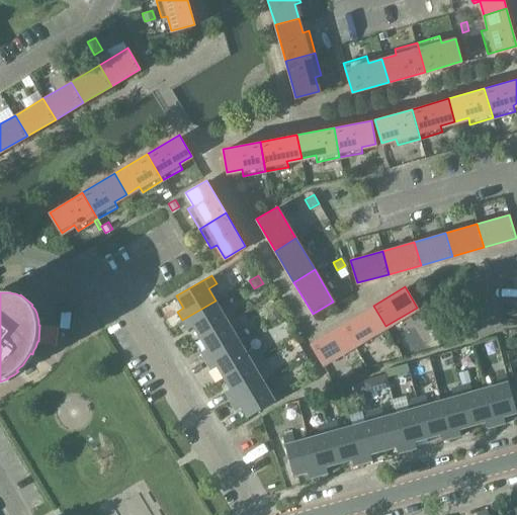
[(446,305),(439,293),(427,301),(433,313),(446,305)]
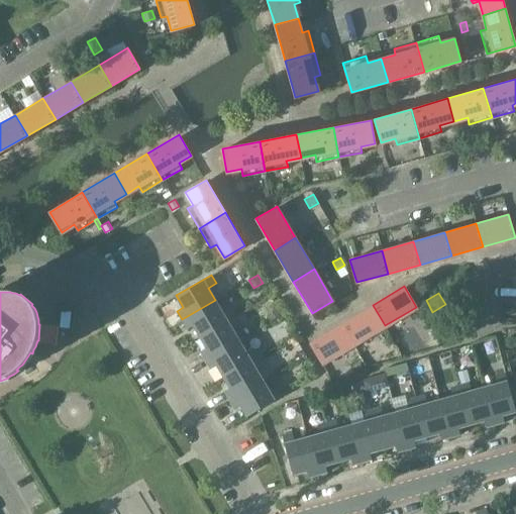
[(193,324),(199,335),(235,314),(230,306),(221,311),(215,300),(182,319),(187,327),(193,324)]
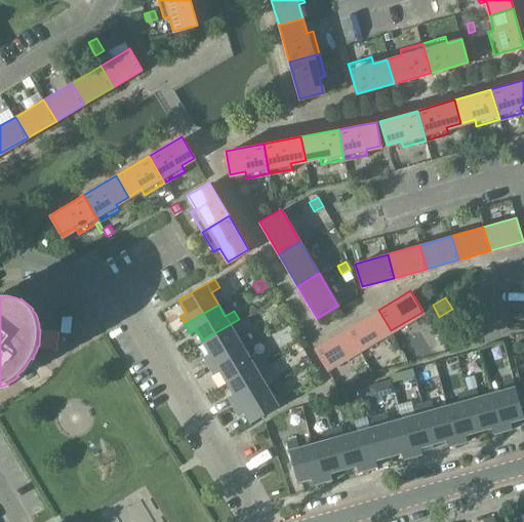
[(359,350),(391,330),(378,310),(347,328),(359,350)]
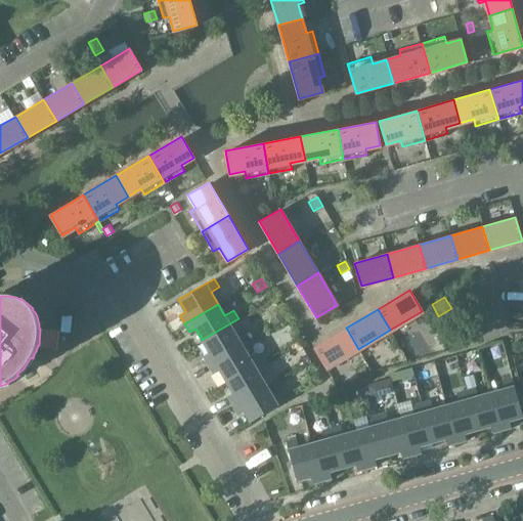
[(280,310),(269,317),(273,324),(285,318),(280,310)]
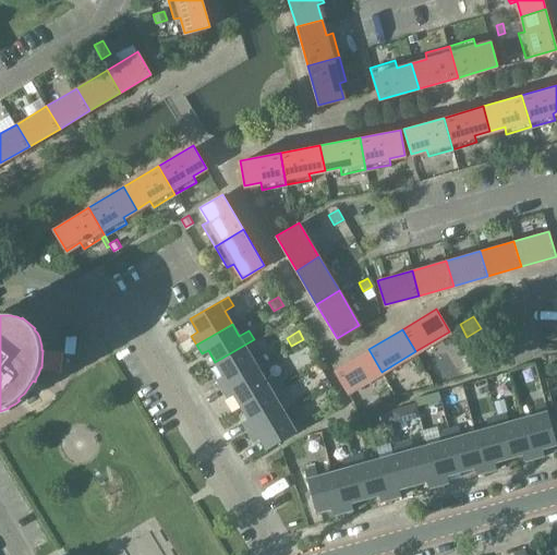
[(261,335),(254,339),(258,349),(266,345),(261,335)]
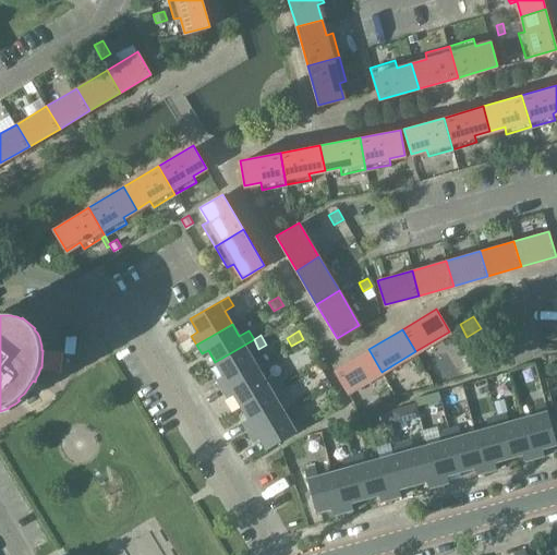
[(258,349),(254,339),(215,362),(222,374),(216,378),(221,387),(257,366),(250,353),(258,349)]
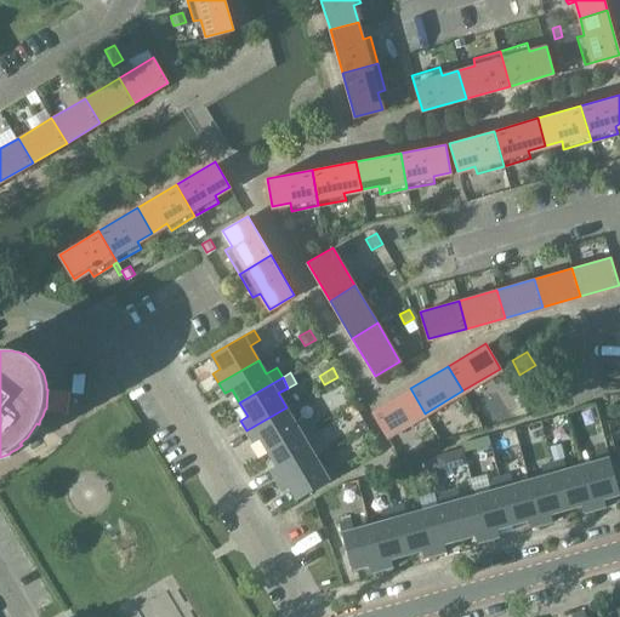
[(425,413),(410,388),(373,411),(387,435),(425,413)]
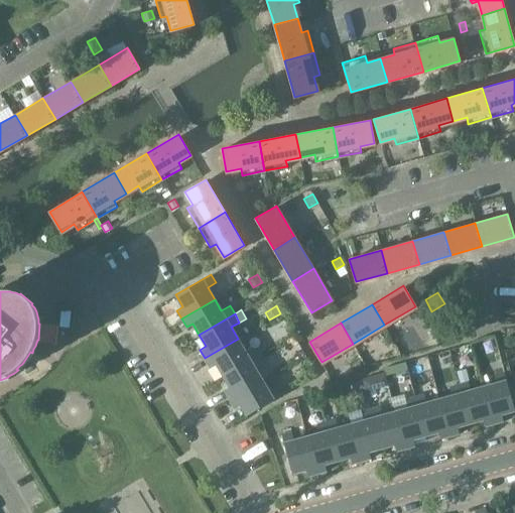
[(245,350),(238,339),(205,358),(210,366),(216,363),(223,374),(258,353),(255,348),(253,345),(245,350)]
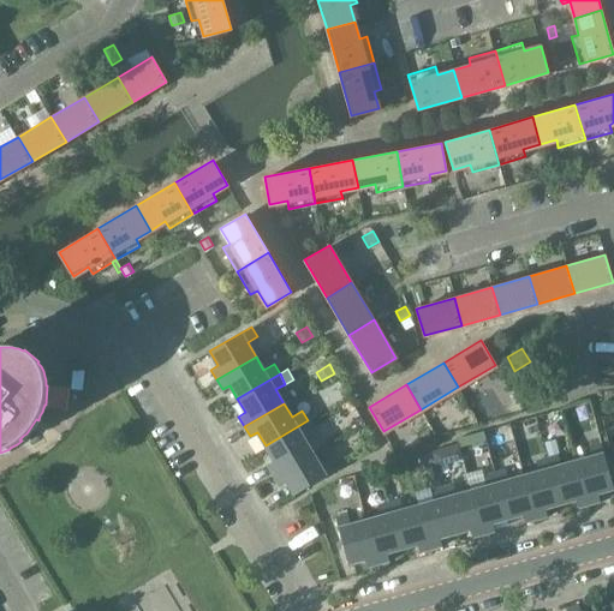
[(314,408),(304,414),(308,420),(317,415),(314,408)]
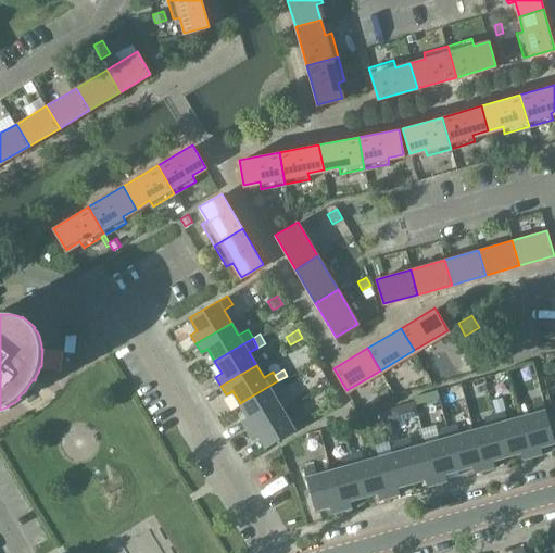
[(241,419),(247,428),(281,407),(274,396),(284,390),(278,380),(240,403),(247,416),(241,419)]
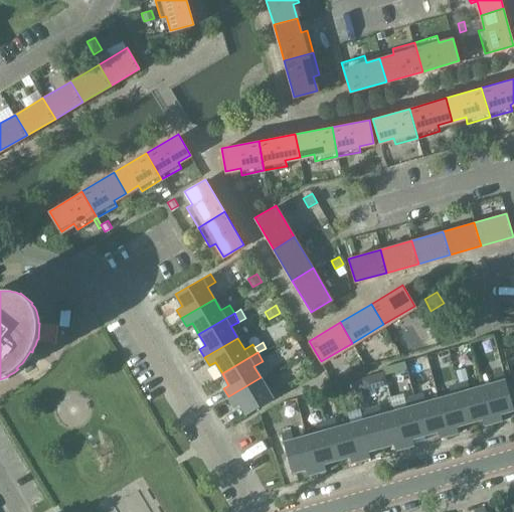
[(464,367),(456,369),(459,380),(467,378),(464,367)]
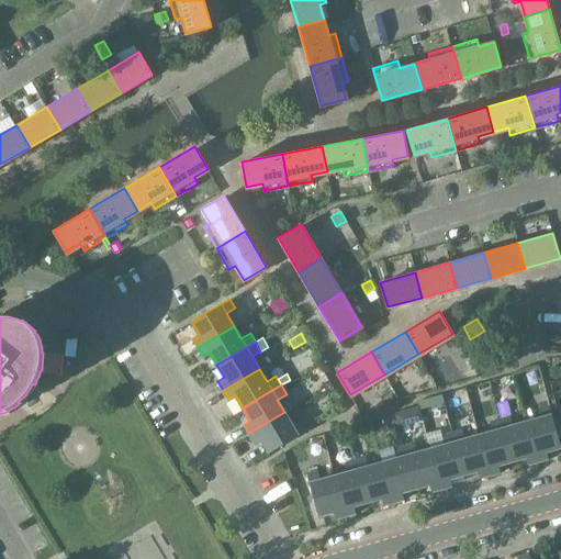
[(537,405),(540,416),(526,420),(538,460),(548,457),(546,450),(560,446),(548,403),(537,405)]
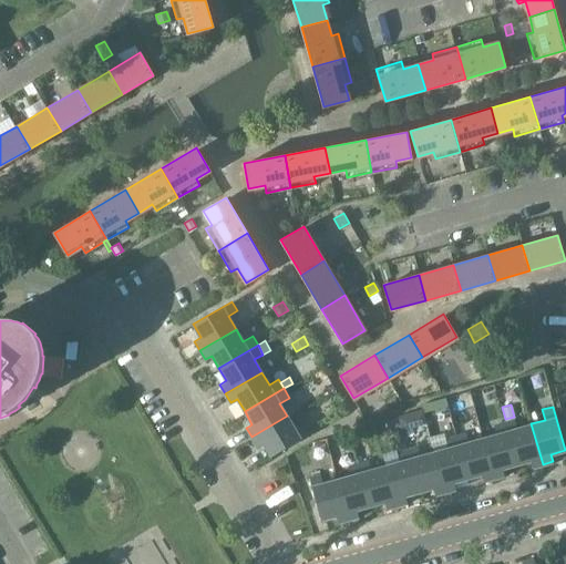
[(409,412),(398,416),(401,429),(412,426),(409,412)]
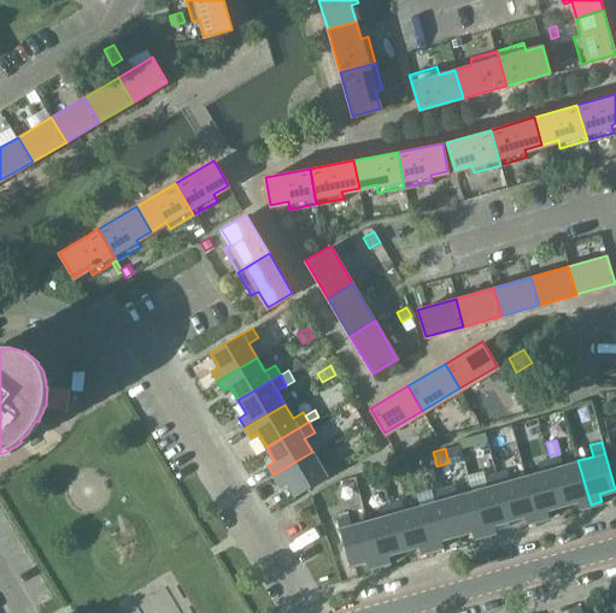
[(330,459),(321,465),(312,452),(274,475),(279,485),(286,481),(294,495),(336,470),(330,459)]
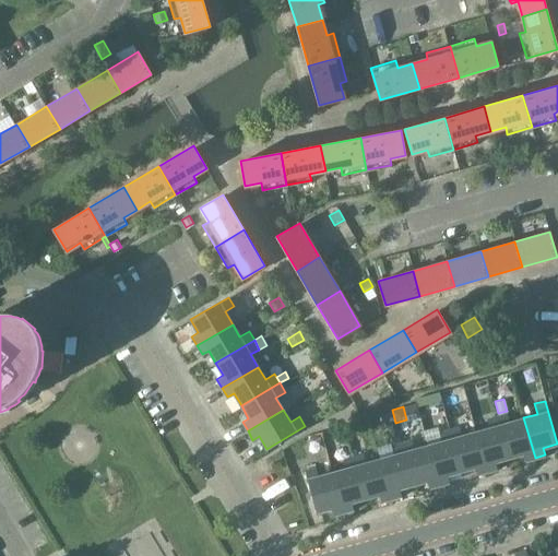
[(391,410),(382,413),(384,421),(393,417),(391,410)]
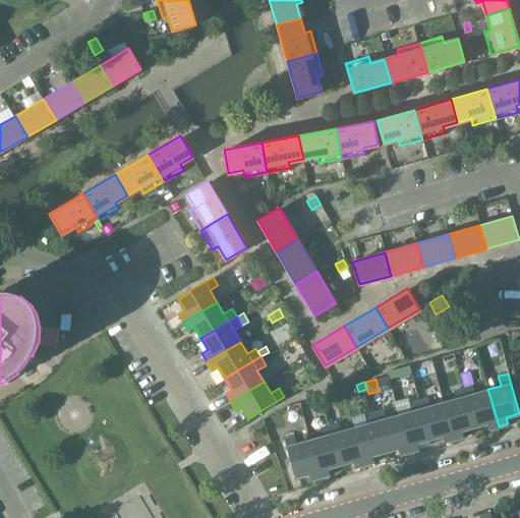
[(488,428),(499,426),(487,389),(475,393),(472,384),(463,386),(474,426),(487,422),(488,428)]
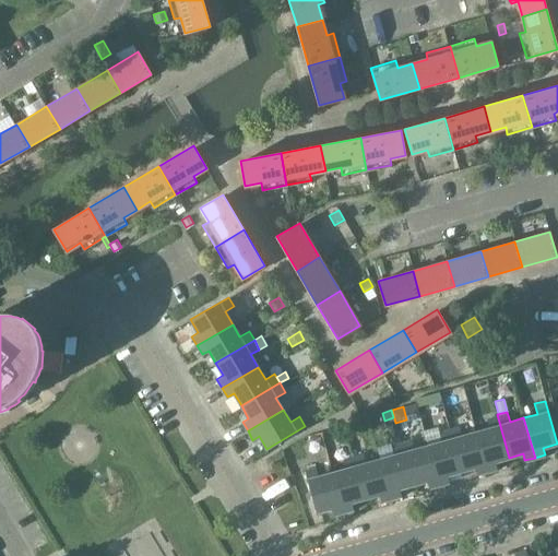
[(495,461),(509,458),(497,414),(486,417),(489,427),(475,432),(487,471),(497,469),(495,461)]
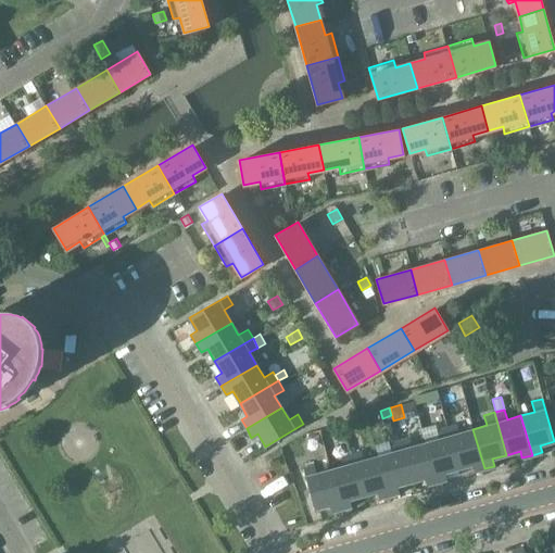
[(475,472),(484,468),(472,429),(459,432),(456,423),(446,426),(458,468),(472,464),(475,472)]
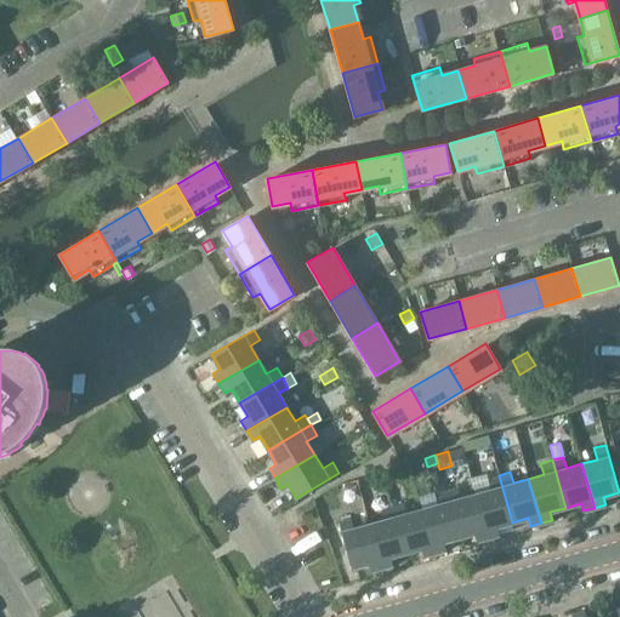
[(490,490),(475,493),(488,538),(499,535),(496,527),(512,523),(499,475),(488,478),(490,490)]
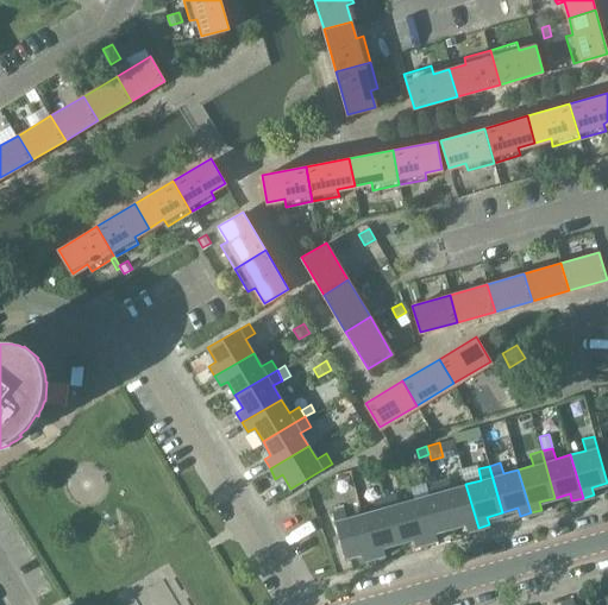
[(468,530),(478,528),(465,484),(451,489),(447,478),(437,480),(450,527),(465,523),(468,530)]
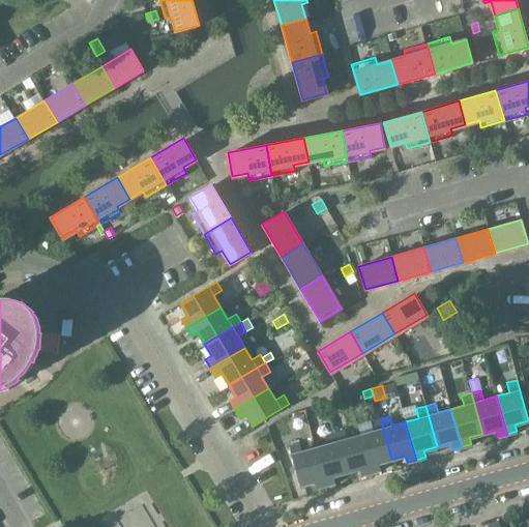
[(373,431),(360,435),(371,472),(380,469),(378,463),(391,459),(380,418),(371,421),(373,431)]
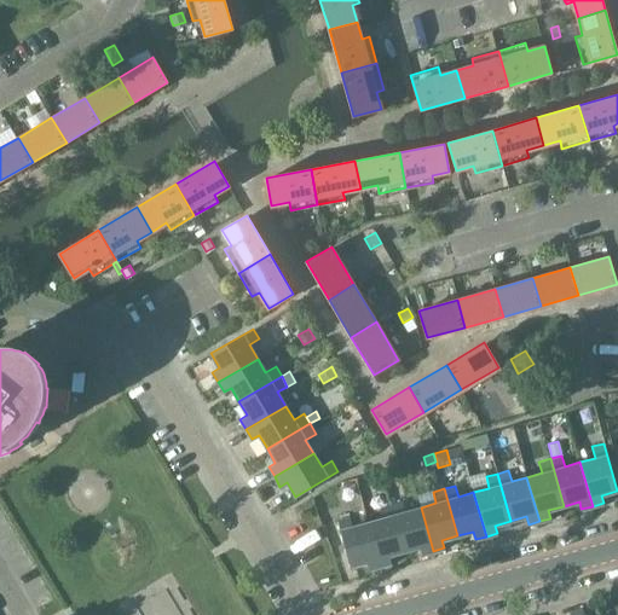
[(402,500),(391,503),(404,551),(420,546),(422,555),(433,551),(421,508),(405,511),(402,500)]
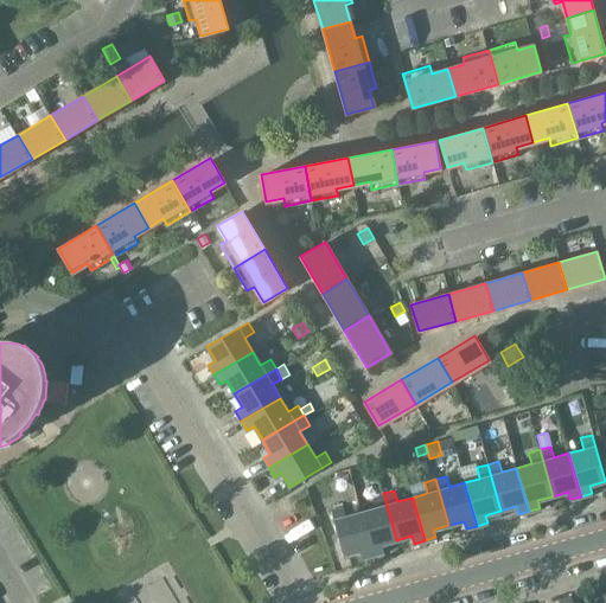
[(382,544),(396,540),(383,493),(372,496),(375,507),(361,512),(372,555),(383,552),(382,544)]
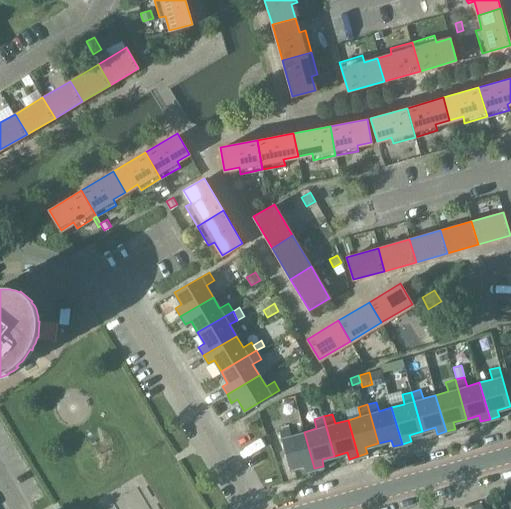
[(305,471),(314,468),(304,432),(291,435),(288,426),(279,429),(290,468),(303,465),(305,471)]
